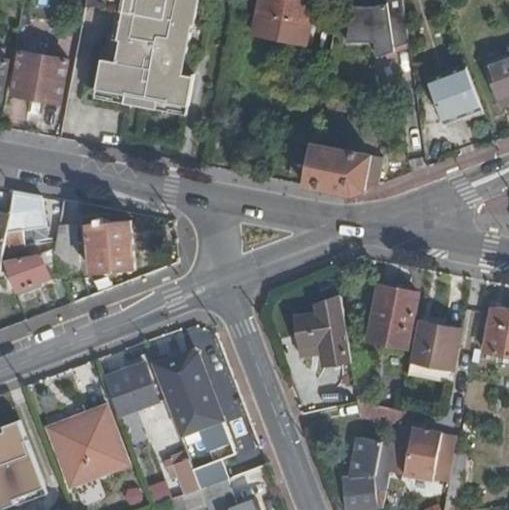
[(83,0),(83,6),(120,13),(115,41),(117,41),(113,61),(100,60),(94,91),(123,97),(121,104),(155,111),(156,103),(185,108),(191,78),(182,76),(190,28),(194,24),(197,0),(83,0)]
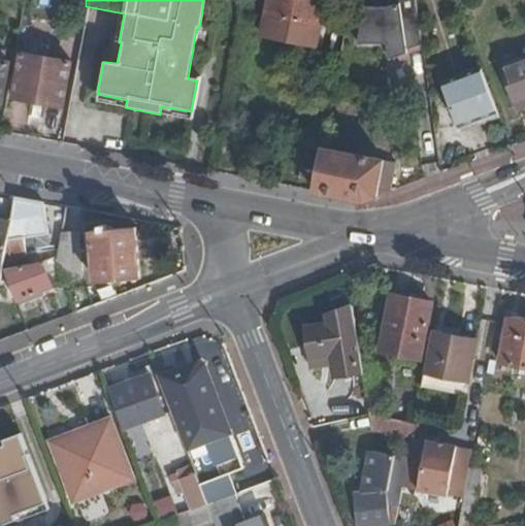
[(269,0),(263,38),(314,48),(323,0),(269,0)]
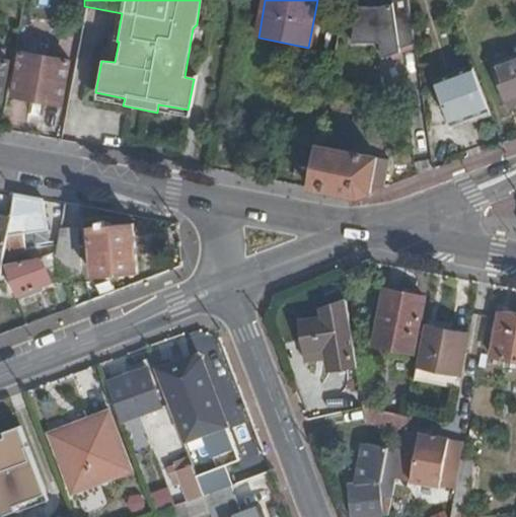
[(414,47),(407,0),(388,0),(390,5),(382,7),(360,4),(353,40),(381,44),(386,58),(414,47)]
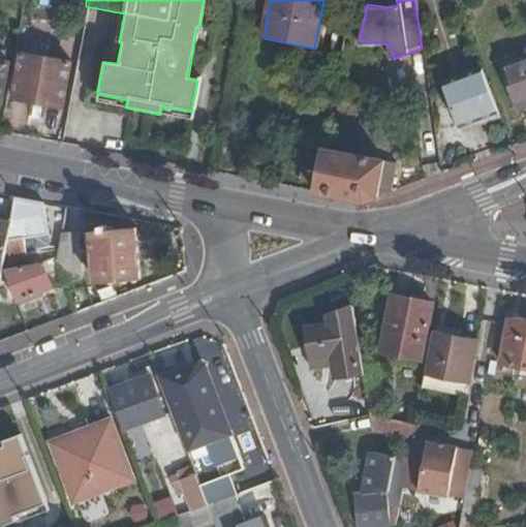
[(29,18),(22,17),(20,26),(27,28),(29,18)]
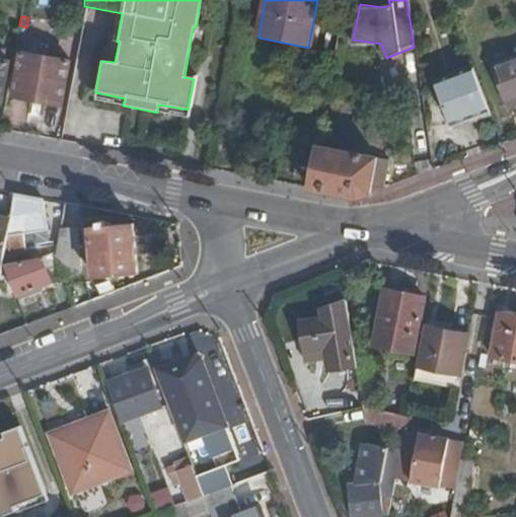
[(510,51),(491,59),(506,103),(515,99),(515,58),(513,60),(510,51)]
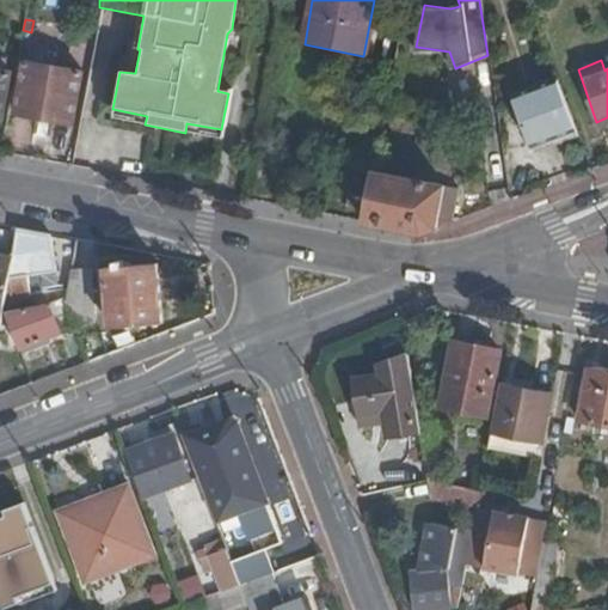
[(51,61),(50,66),(24,61),(13,113),(71,123),(80,72),(60,67),(61,62),(51,61)]
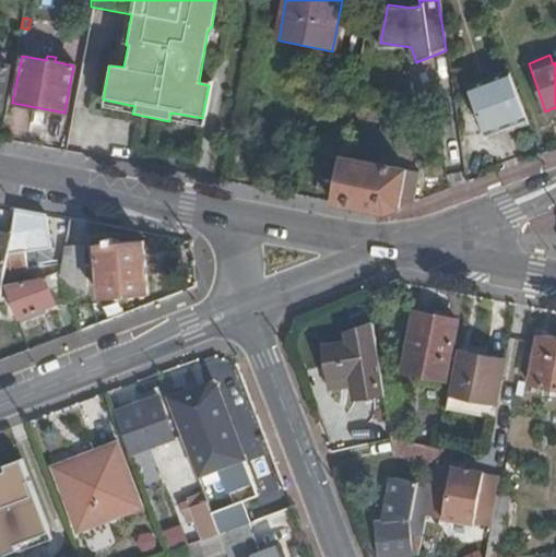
[(470,87),(486,133),(527,118),(509,73),(470,87)]
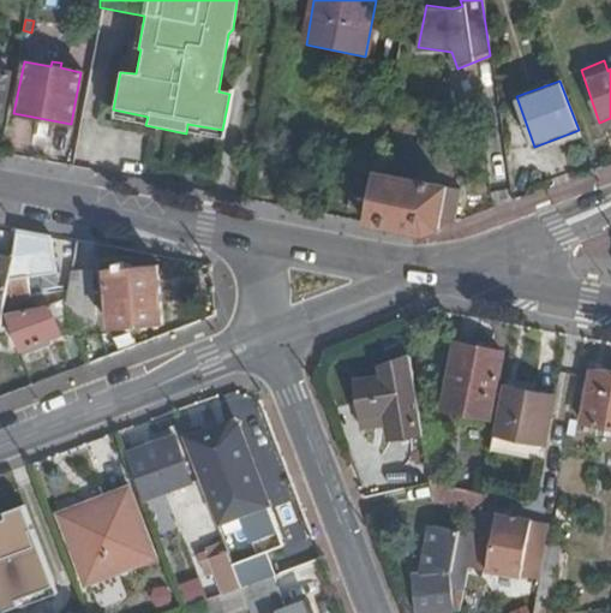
[(370,198),(378,150),(360,148),(348,213),(366,215),(370,198)]
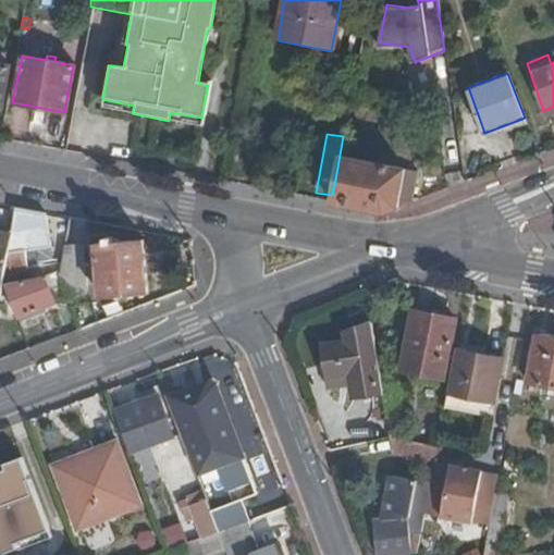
[(340,157),(335,180),(332,195),(331,202),(383,212),(398,206),(403,181),(404,172),(340,157)]
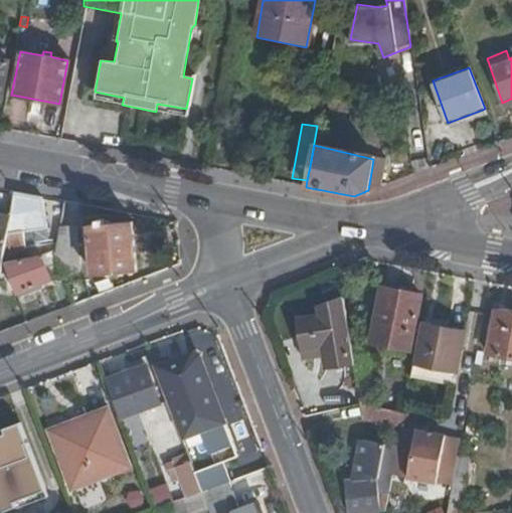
[(382,170),(372,167),(368,190),(379,186),(382,170)]
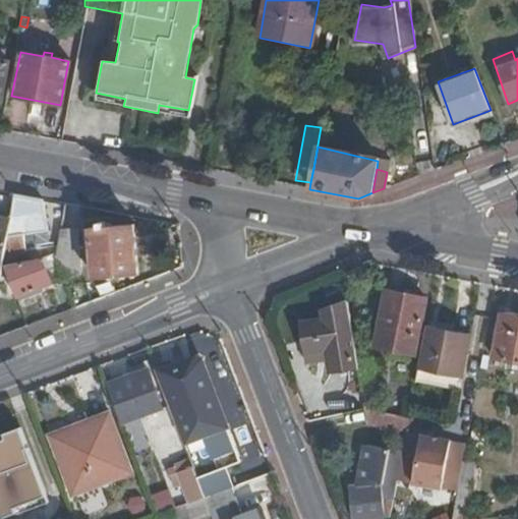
[(44,199),(13,193),(9,219),(7,234),(10,252),(25,249),(23,234),(48,230),(44,199)]
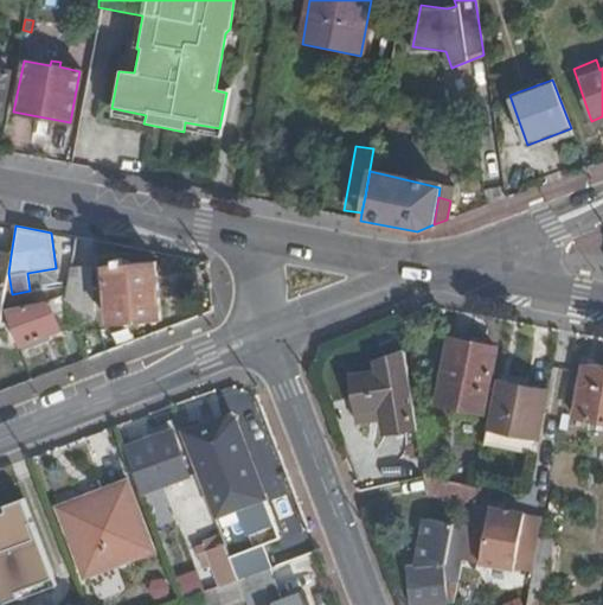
[(0,318),(2,309),(2,306),(8,273),(11,255),(0,254),(0,318)]
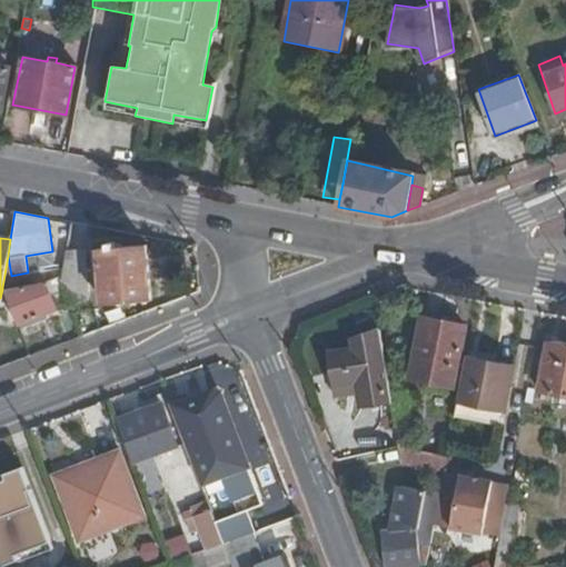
[(99,248),(102,304),(150,299),(147,245),(99,248)]
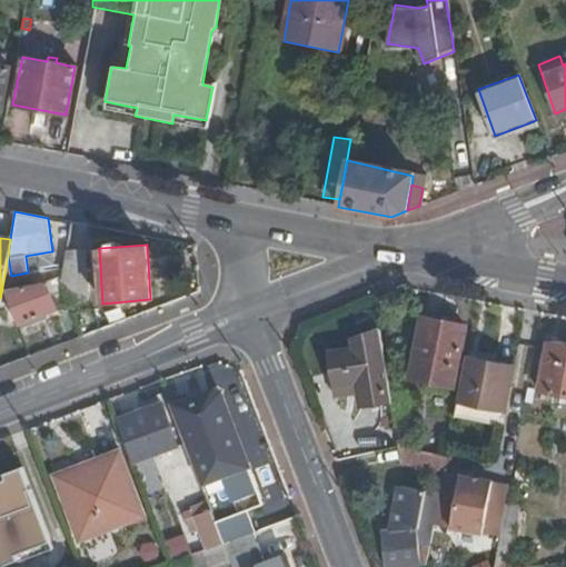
[(62,267),(60,279),(69,302),(89,301),(89,248),(67,248),(62,267)]
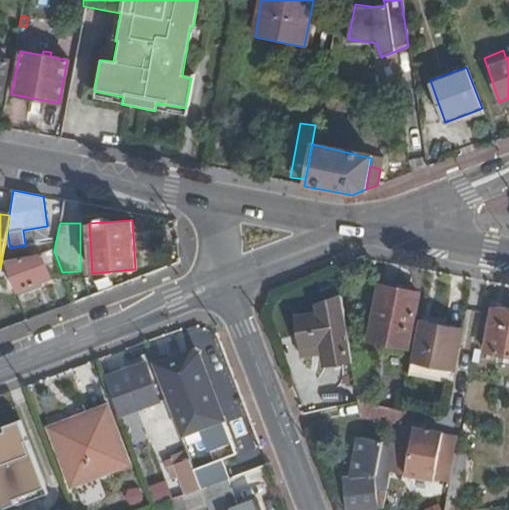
[(54,251),(56,240),(37,247),(49,278),(62,273),(62,272),(54,251)]
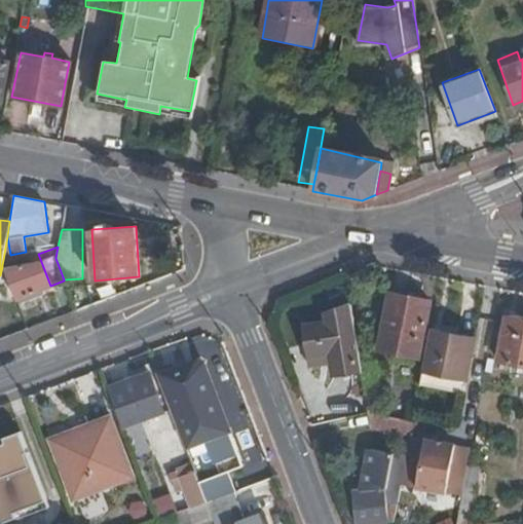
[(38,254),(3,268),(14,299),(50,286),(38,254)]
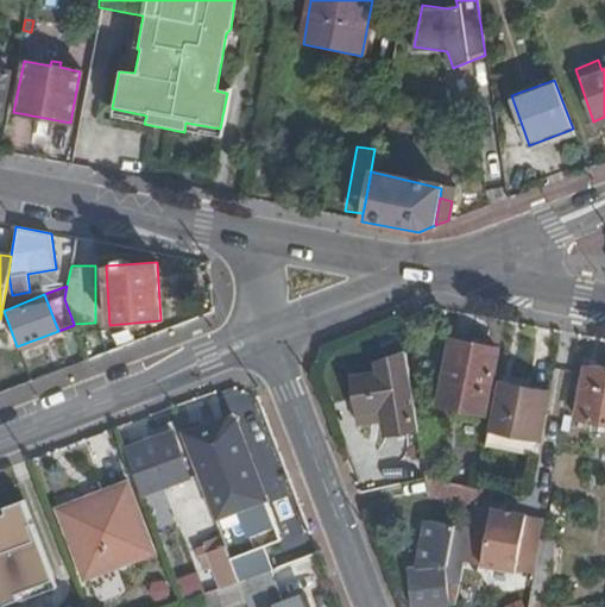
[(451,340),(438,399),(492,410),(495,393),(489,392),(496,349),(451,340)]
